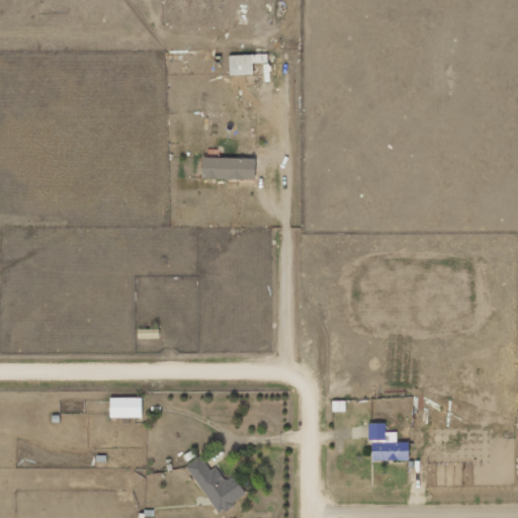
[(268,54),(223,56),(224,76),(254,75),(253,64),(268,63),(268,54)]
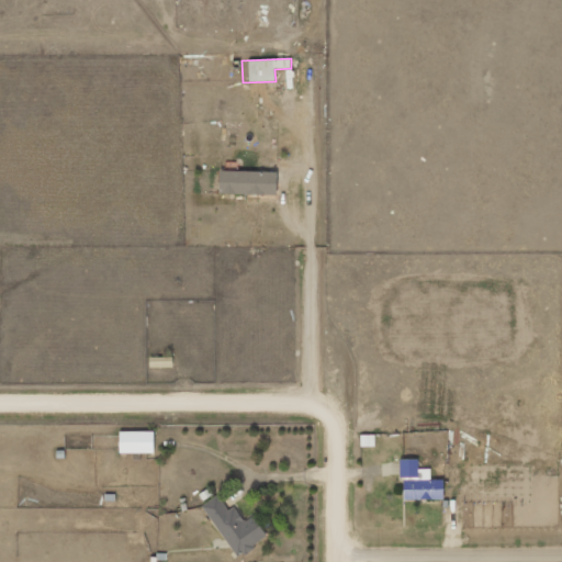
[(278,195),(279,172),(221,170),(220,193),(278,195)]
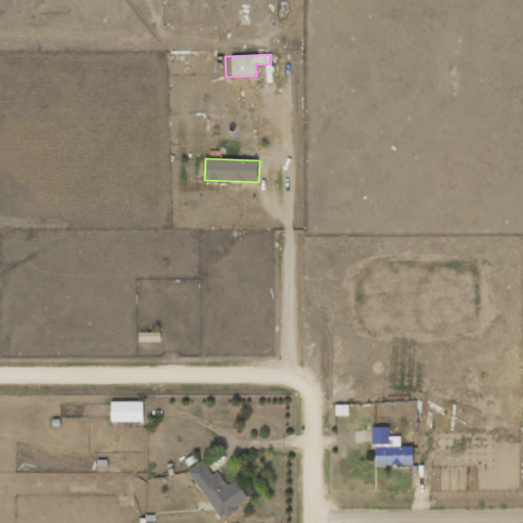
[(161,342),(161,333),(140,333),(140,342),(161,342)]
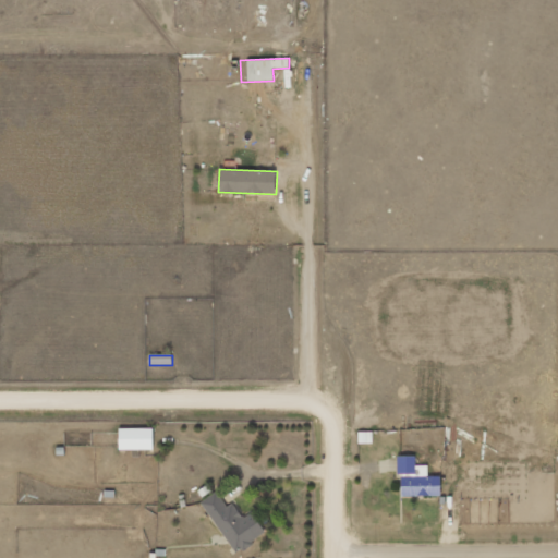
[(154,428),(119,428),(120,450),(154,450),(154,428)]
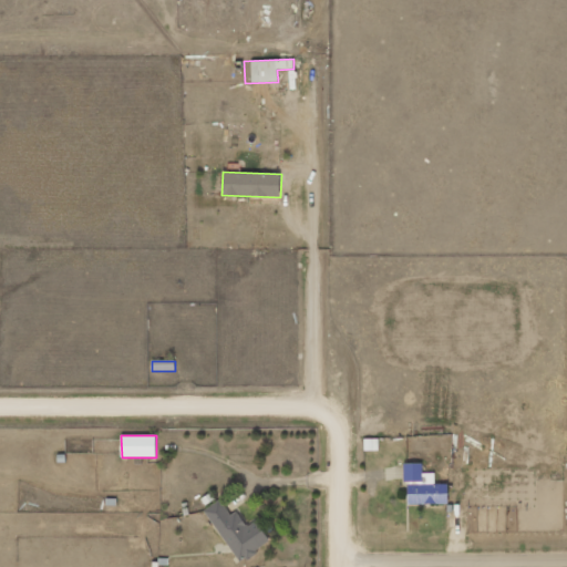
[(408,505),(449,504),(449,484),(435,484),(435,473),(423,473),(423,463),(404,463),(404,483),(408,483),(408,505)]
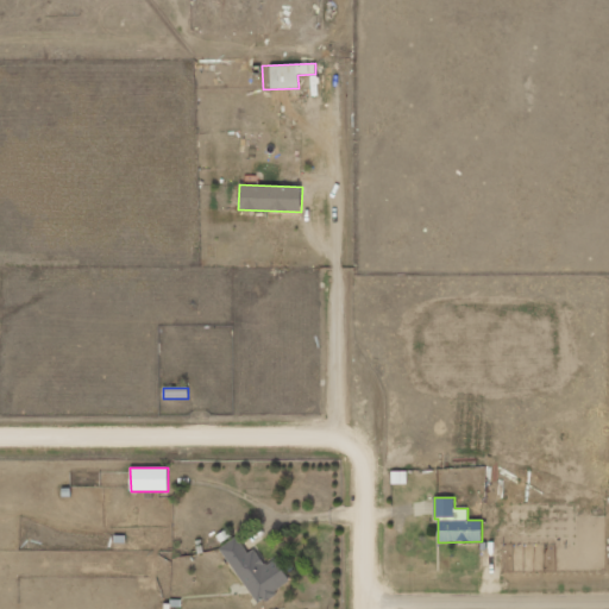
[(276,559),(265,565),(255,548),(248,553),(238,537),(221,547),(257,604),(290,583),(276,559)]
